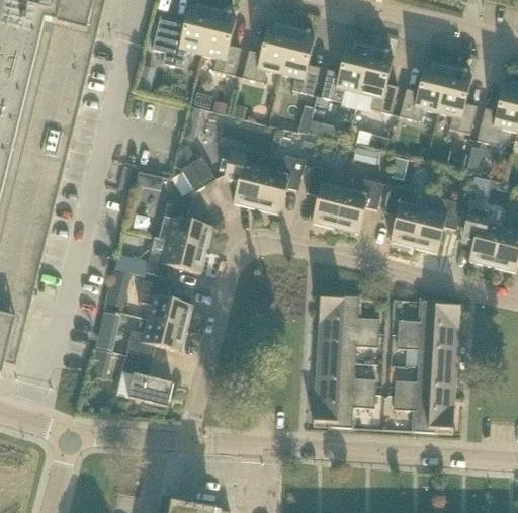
[(0,0),(0,374),(1,375),(5,361),(15,364),(105,0),(0,0)]
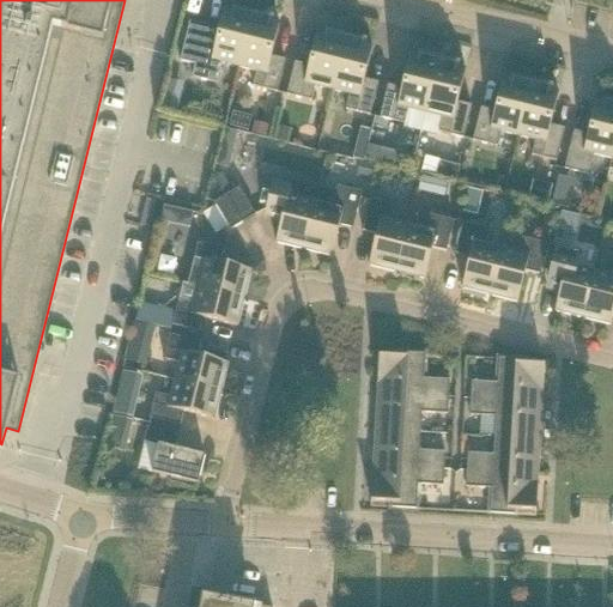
[(217,79),(222,59),(240,64),(253,11),(235,6),(234,8),(224,6),(219,25),(189,18),(180,58),(195,61),(193,73),(217,79)]
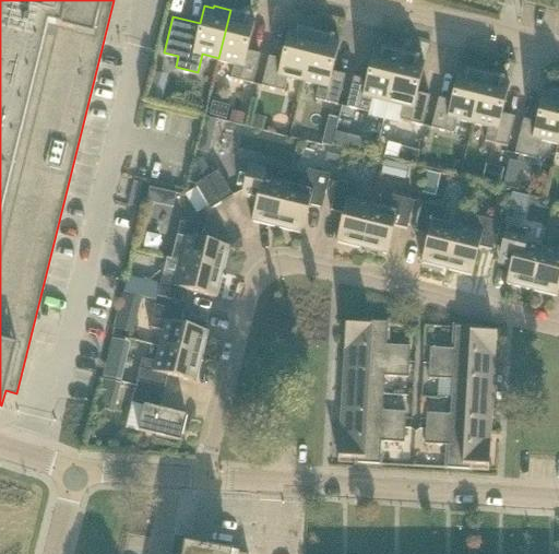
[(230,10),(218,58),(234,61),(230,75),(252,81),(260,51),(247,48),(254,18),(246,15),(247,14),(230,10)]
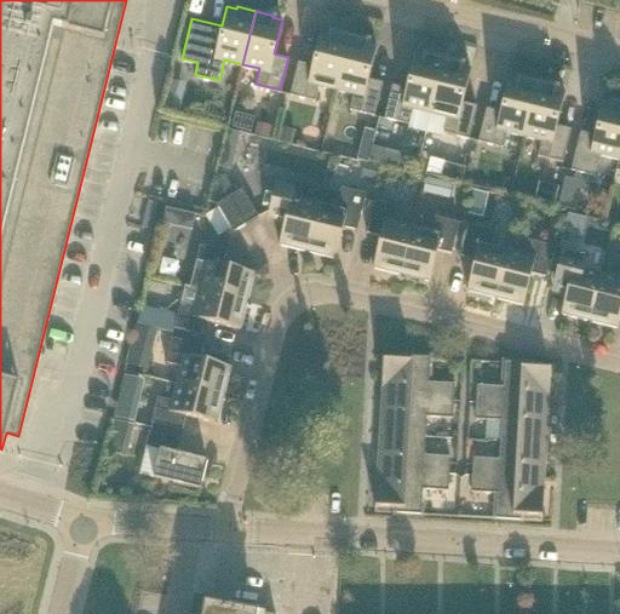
[(319,82),(336,87),(349,34),(331,29),(329,32),(320,29),(311,63),(298,59),(290,92),(315,98),(319,82)]
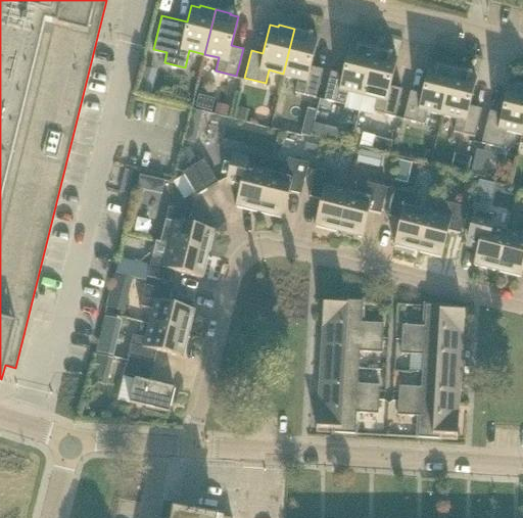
[(294,29),(283,74),(298,77),(294,90),(316,95),(323,67),(311,64),(318,36),(310,34),(310,33),(294,29)]
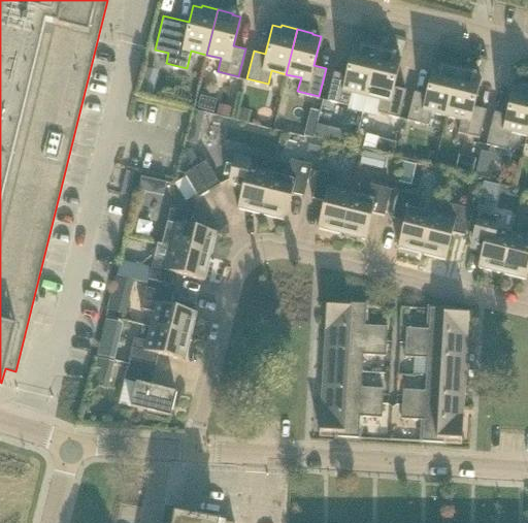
[(352,90),(366,94),(377,48),(362,44),(362,46),(353,44),(347,73),(334,70),(327,98),(349,103),(352,90)]
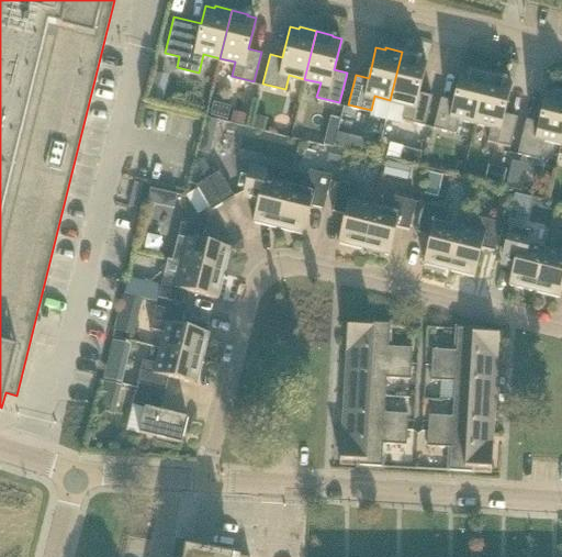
[(402,52),(390,100),(406,103),(403,118),(425,123),(433,93),(419,90),(427,59),(418,57),(418,56),(402,52)]
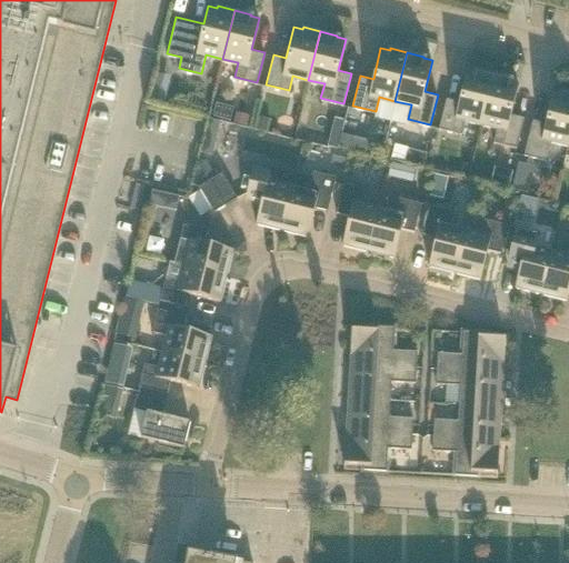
[(481,122),(493,73),(476,69),(476,71),(467,69),(459,100),(446,97),(439,127),(461,132),(465,118),(481,122)]
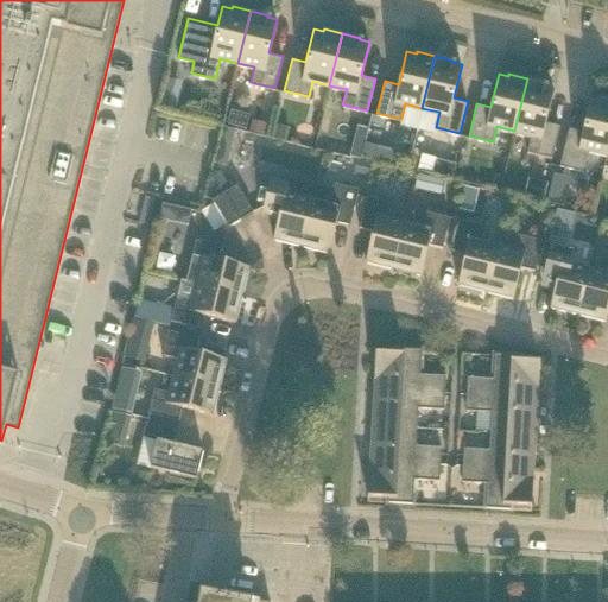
[(545,83),(527,78),(514,131),(531,135),(527,150),(552,156),(559,124),(545,120),(553,88),(544,86),(545,83)]
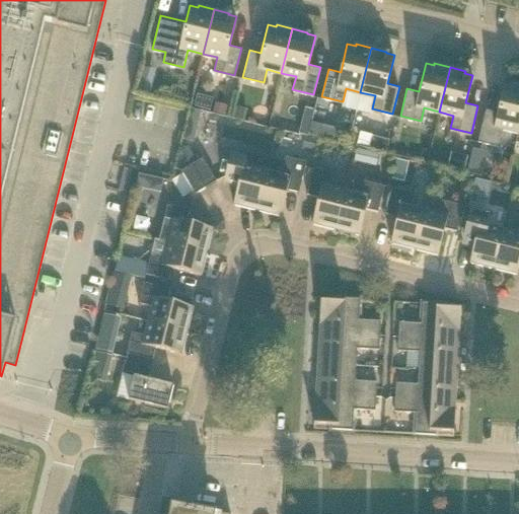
[(141,75),(138,86),(149,89),(152,77),(141,75)]
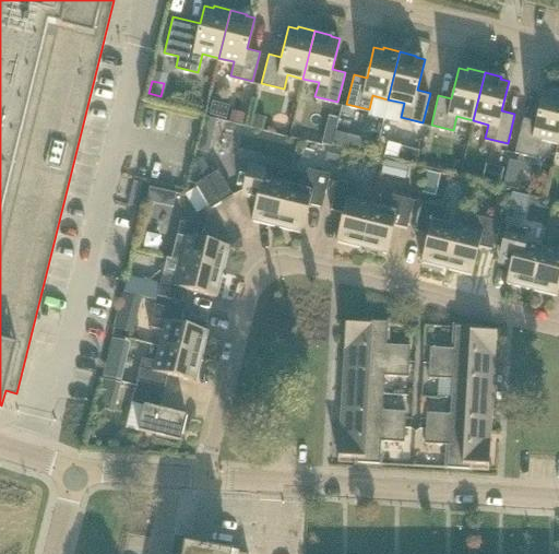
[(542,138),(557,141),(558,133),(558,90),(552,90),(552,91),(543,89),(536,119),(523,116),(514,151),(537,156),(542,138)]
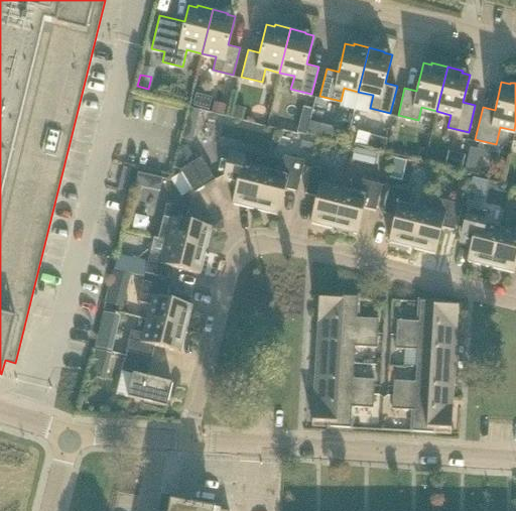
[(224,112),(226,103),(214,99),(211,109),(224,112)]
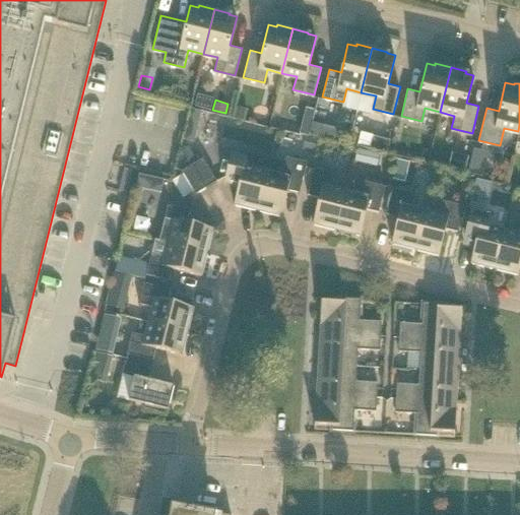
[(235,103),(233,115),(245,117),(248,105),(235,103)]
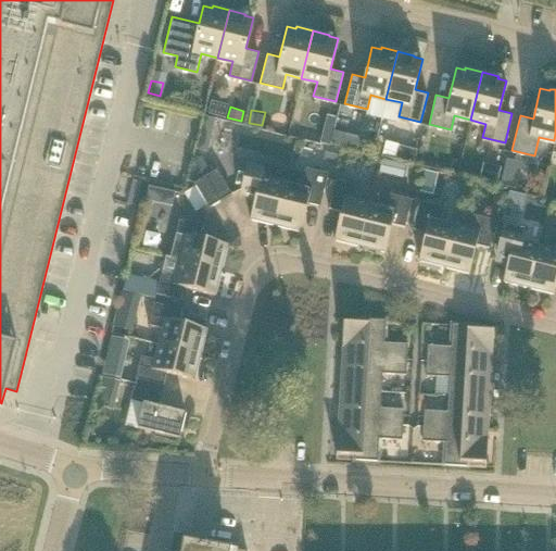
[(320,138),(330,140),(337,113),(327,110),(320,138)]
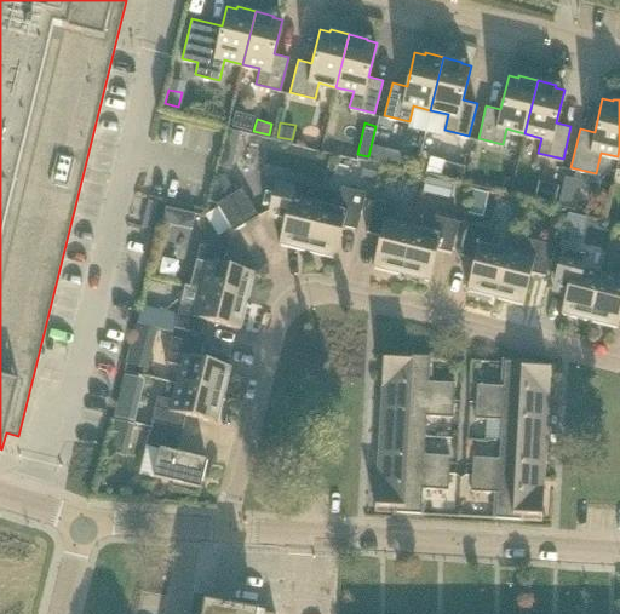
[(369,158),(391,162),(394,154),(388,147),(373,143),(369,158)]
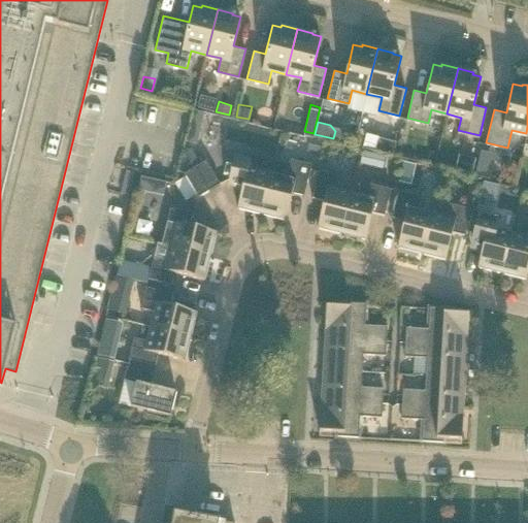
[(189,125),(186,136),(197,138),(199,128),(189,125)]
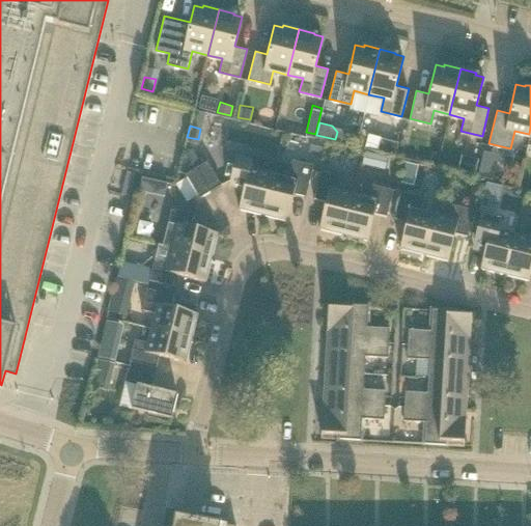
[(382,135),(379,147),(395,151),(398,139),(382,135)]
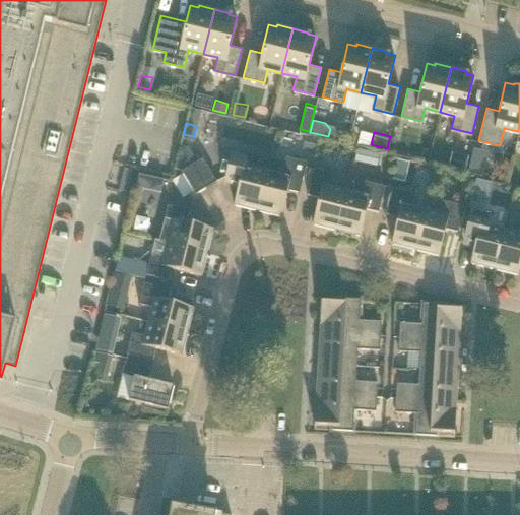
[(314,144),(316,137),(316,135),(306,133),(303,146),(313,148),(314,145),(314,144)]
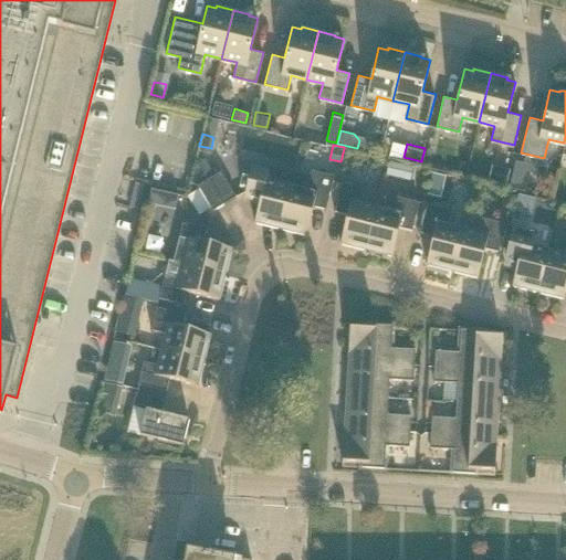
[(197,158),(205,170),(216,164),(209,150),(197,158)]
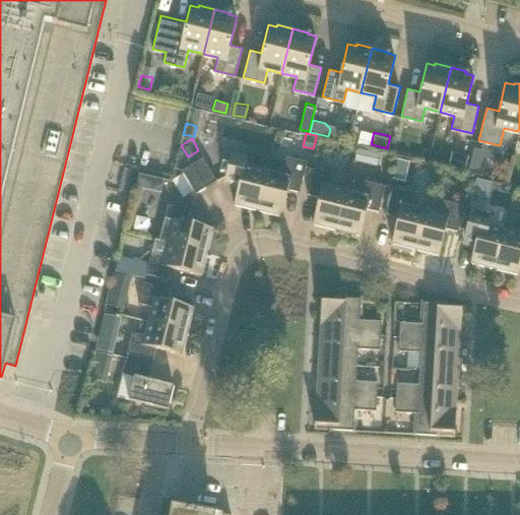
[(352,144),(322,138),(320,146),(350,153),(352,144)]
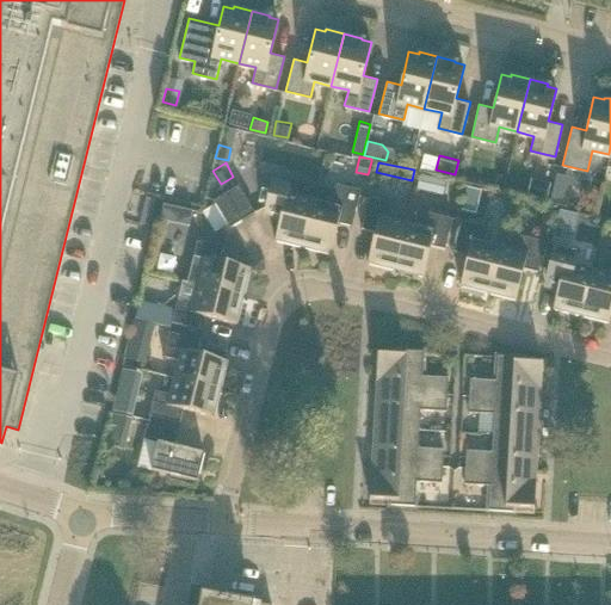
[(557,168),(550,197),(567,202),(574,173),(557,168)]
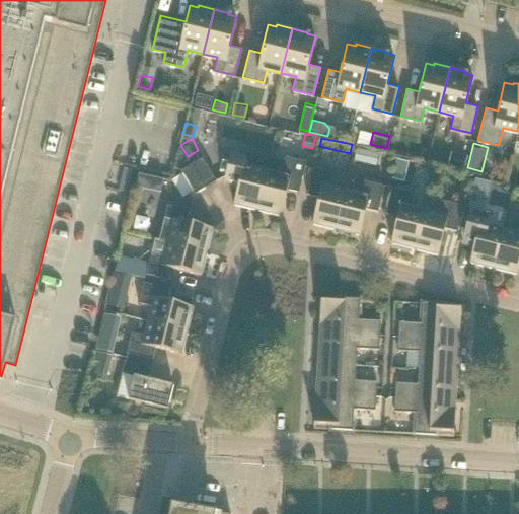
[(368,146),(357,144),(354,156),(365,159),(368,146)]
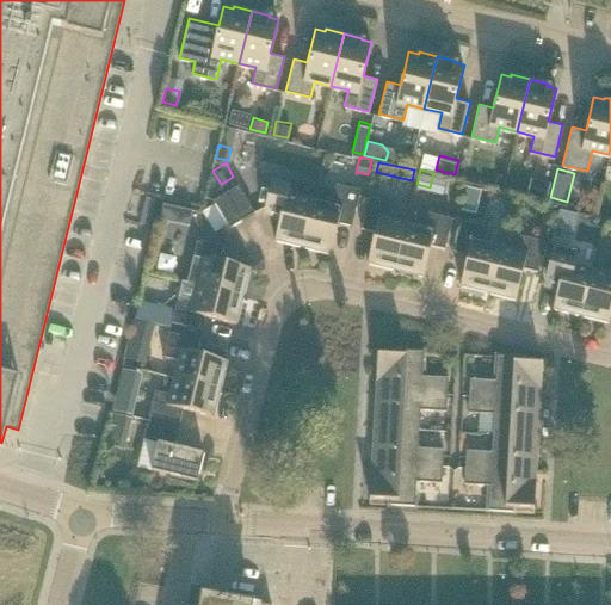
[(214,198),(223,192),(211,172),(205,195),(214,198)]
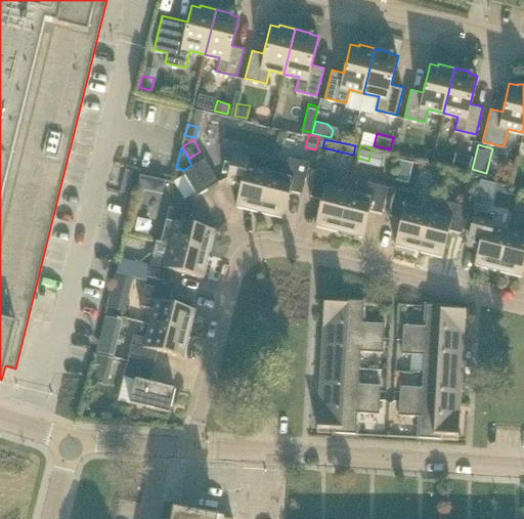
[(455,149),(452,164),(469,167),(472,153),(455,149)]
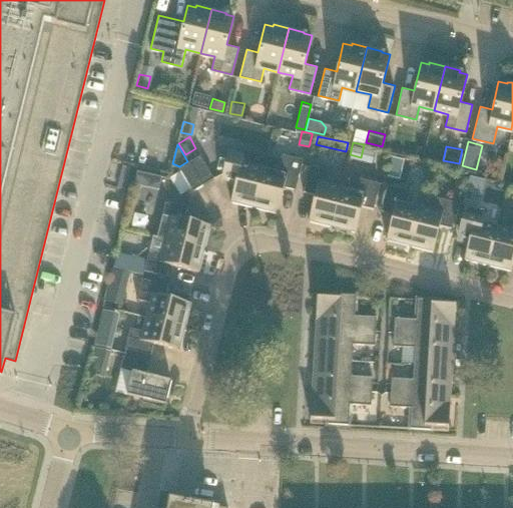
[(242,147),(241,151),(231,149),(225,170),(237,173),(231,199),(254,204),(264,165),(266,153),(242,147)]
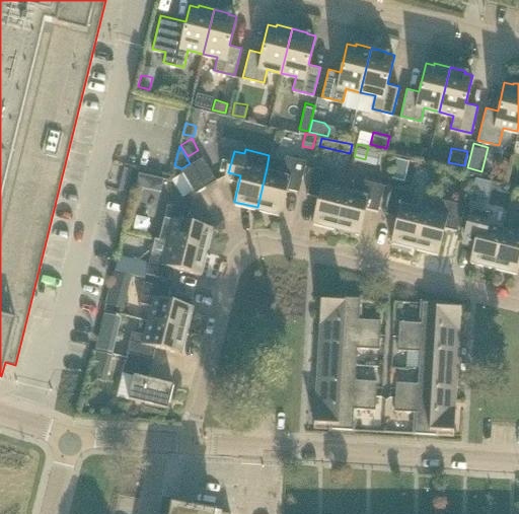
[(282,171),(267,167),(257,207),(281,213),(287,187),(299,190),(306,159),(286,154),(282,171)]
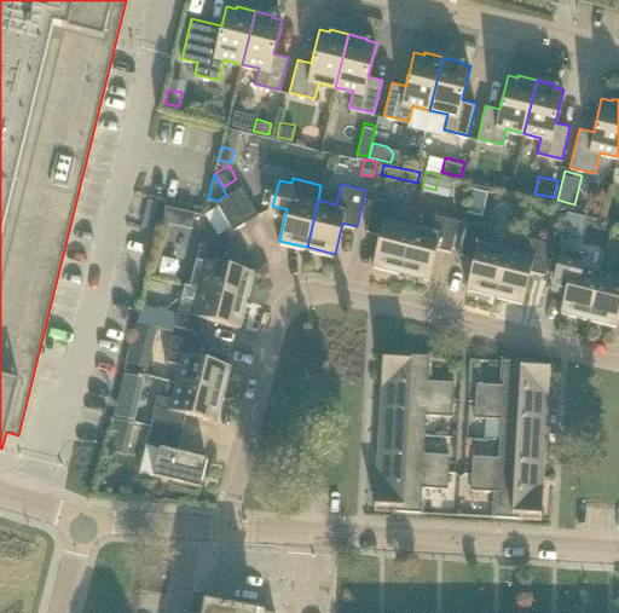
[(229,194),(246,220),(258,213),(241,185),(229,194)]
